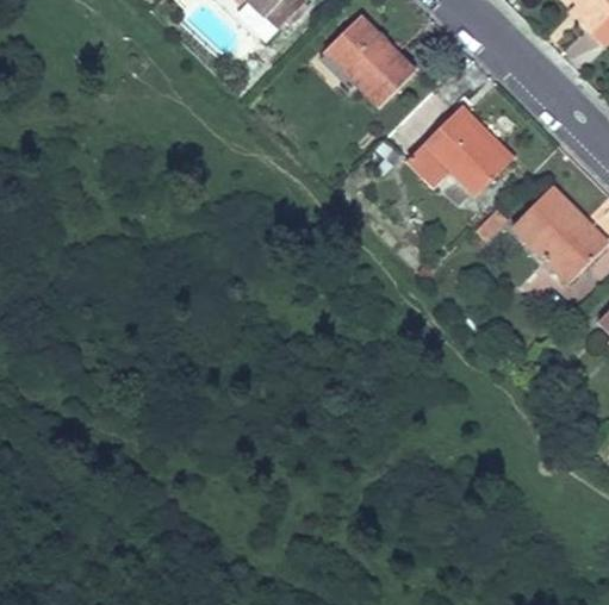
[(250,0),(252,1),(240,13),(267,38),(287,18),(305,0),(250,0)]
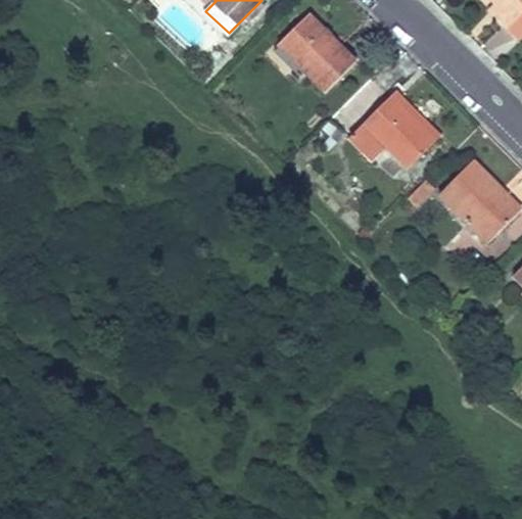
[(265,3),(262,0),(246,15),(249,19),(265,3)]
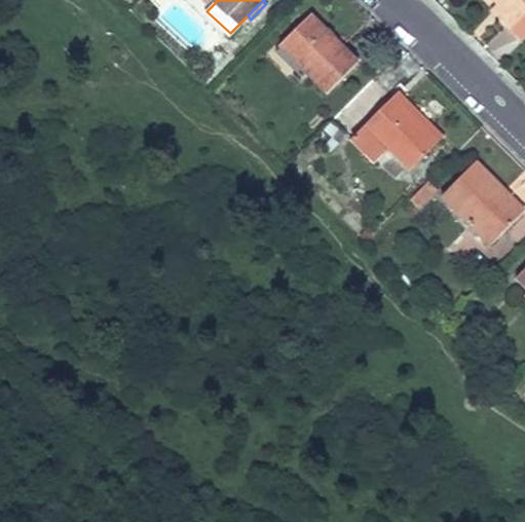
[(510,5),(504,0),(502,0),(500,2),(498,1),(493,6),(500,14),(510,5)]
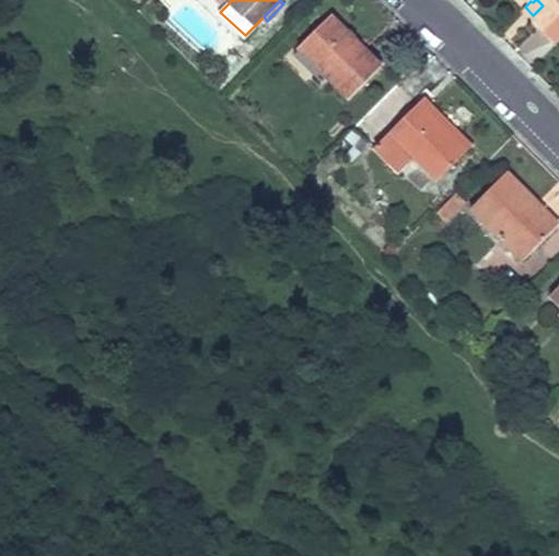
[(530,0),(531,1),(533,2),(535,0),(537,0),(543,6),(533,15),(558,39),(558,0),(530,0)]
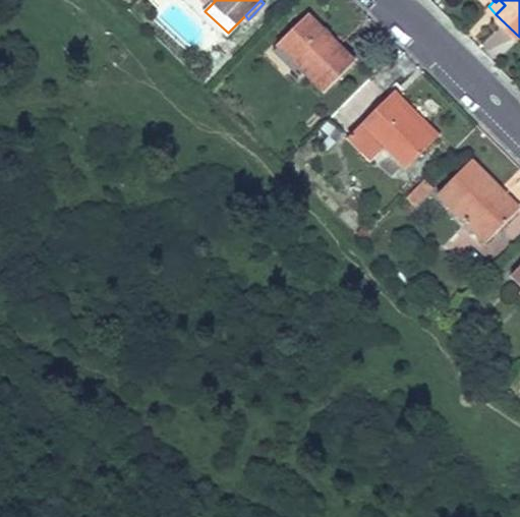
[(356,59),(308,11),(278,43),(325,91),(356,59)]
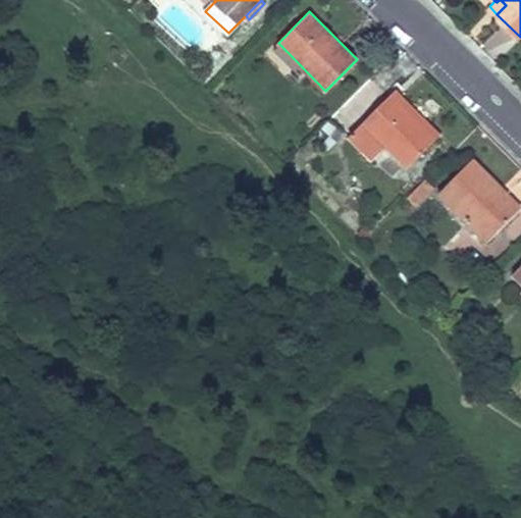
[(439,134),(395,89),(372,112),(376,116),(396,98),(435,138),(439,134)]
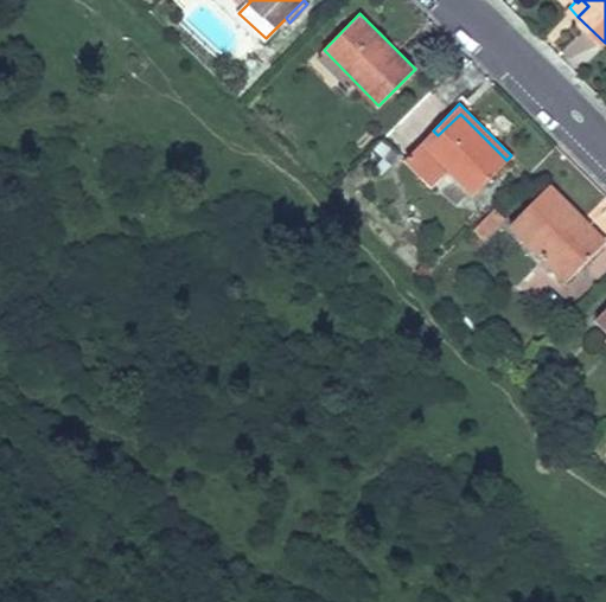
[(506,160),(460,114),(438,135),(433,130),(404,159),(432,186),(437,181),(448,170),(469,190),(473,194),(506,160)]
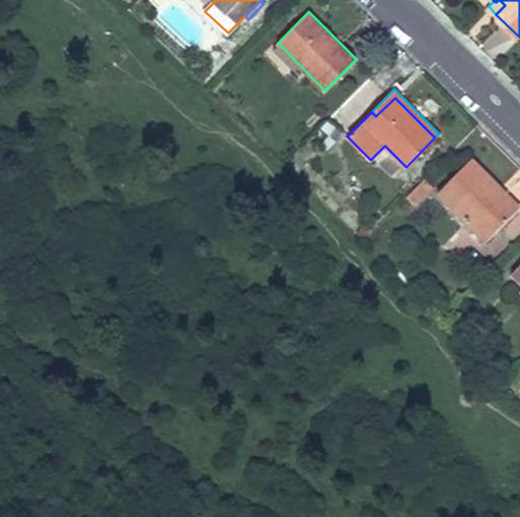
[(402,163),(385,146),(374,156),(392,173),(402,163)]
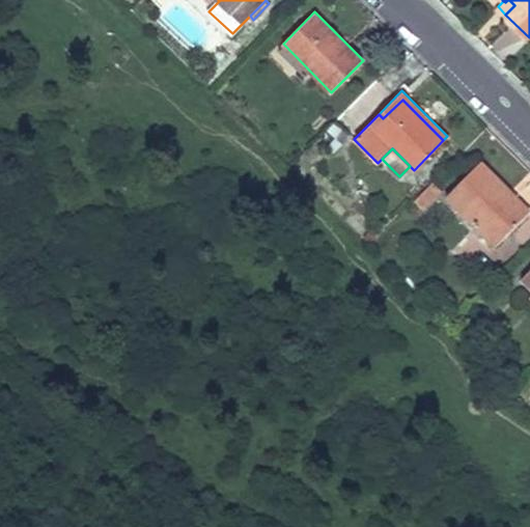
[(509,197),(503,191),(507,188),(480,161),(447,194),(497,244),(529,212),(529,210),(512,193),(509,197)]
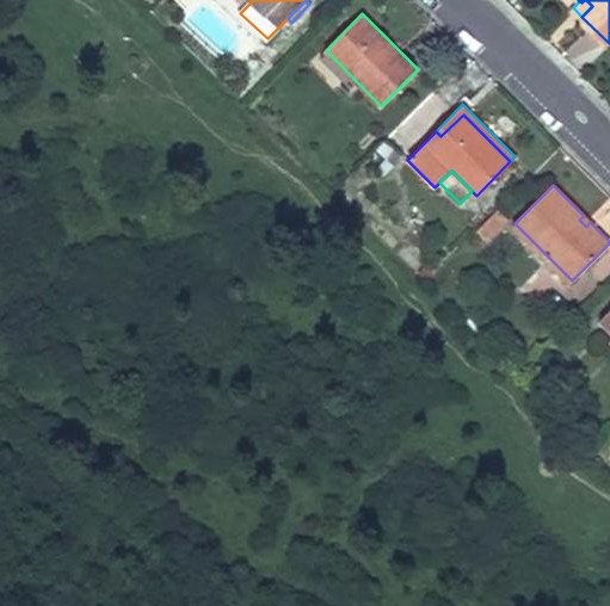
[(507,216),(498,206),(484,221),(493,230),(507,216)]
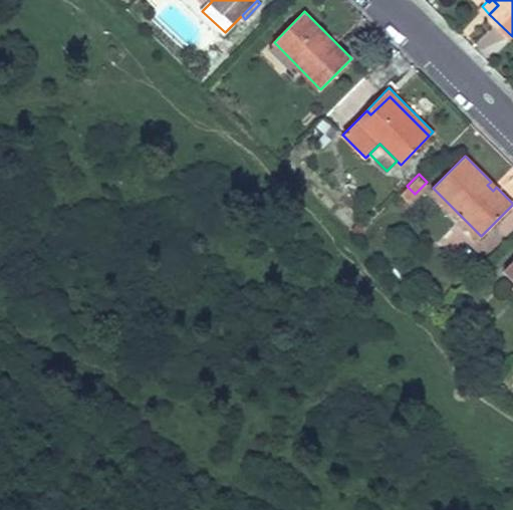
[(496,187),(491,182),(487,185),(493,191),(496,187)]
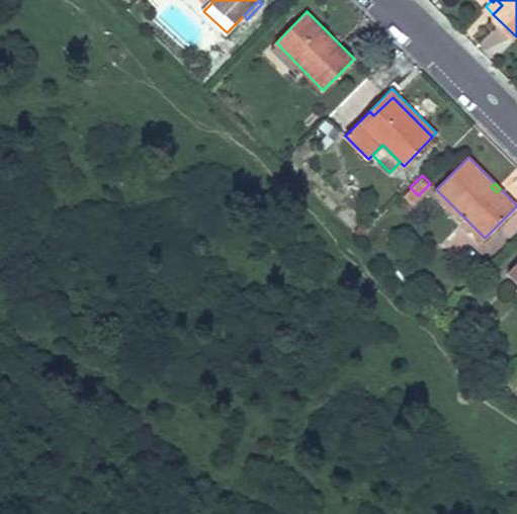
[(418,195),(410,187),(404,193),(412,201),(418,195)]
